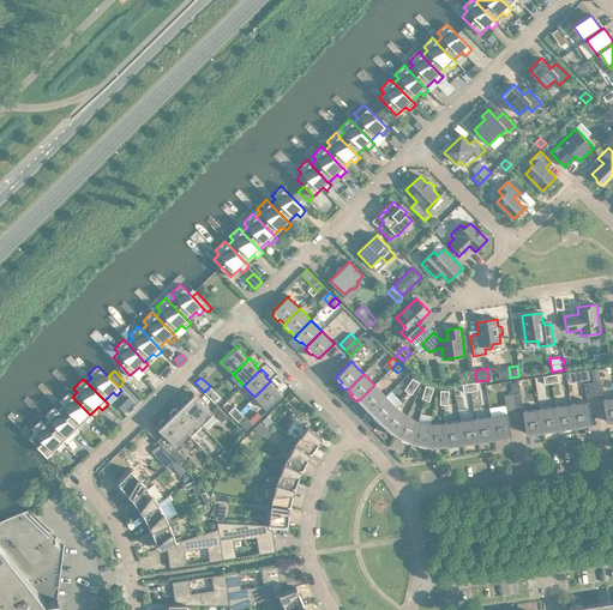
[(413,379),(409,384),(415,388),(419,384),(413,379)]
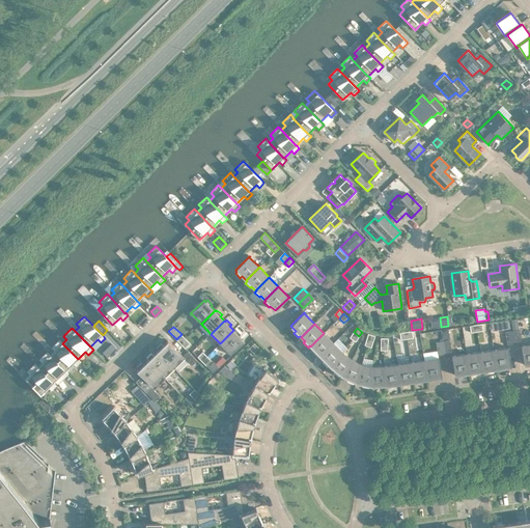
[(233,330),(220,343),(230,354),(229,354),(230,355),(244,340),(240,336),(241,334),(236,330),(234,331),(233,330)]
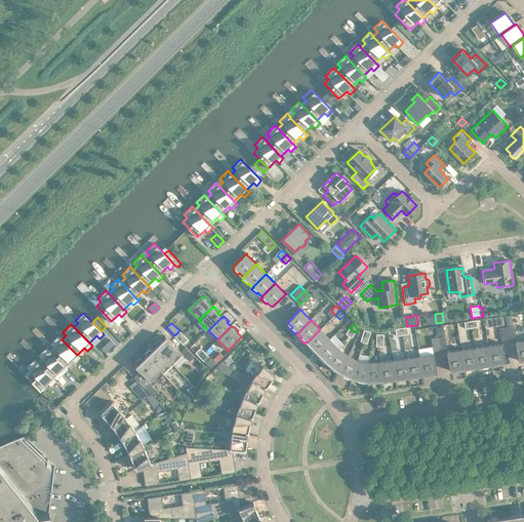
[(513,326),(507,327),(509,340),(515,339),(513,326)]
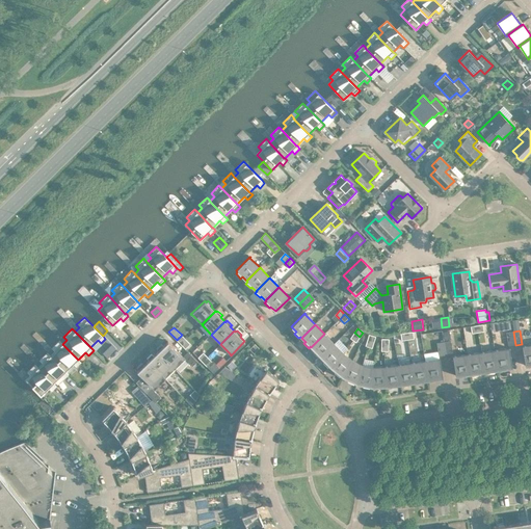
[(515,345),(513,332),(506,333),(508,346),(515,345)]
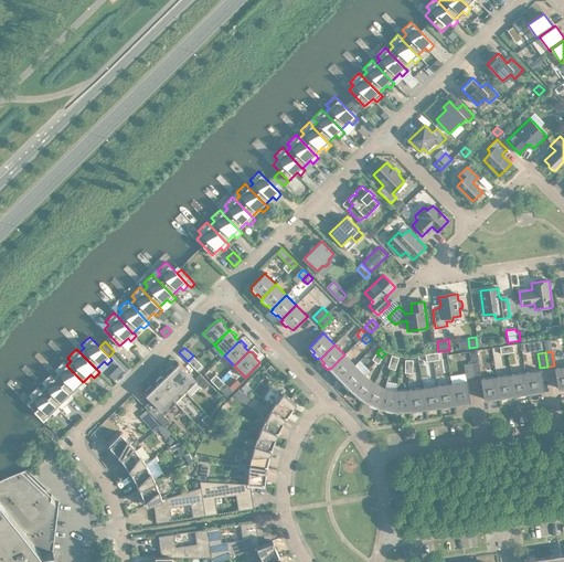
[(382,358),(376,353),(372,359),(379,363),(382,358)]
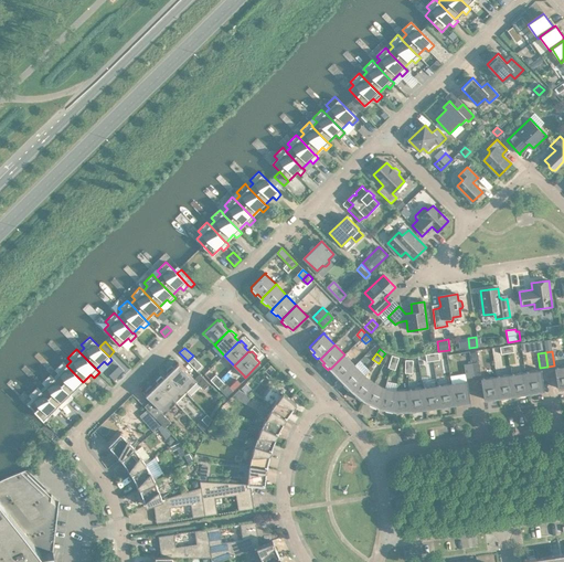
[(339,379),(340,380),(354,366),(344,354),(330,369),(334,373),(332,375),(338,380),(339,379)]
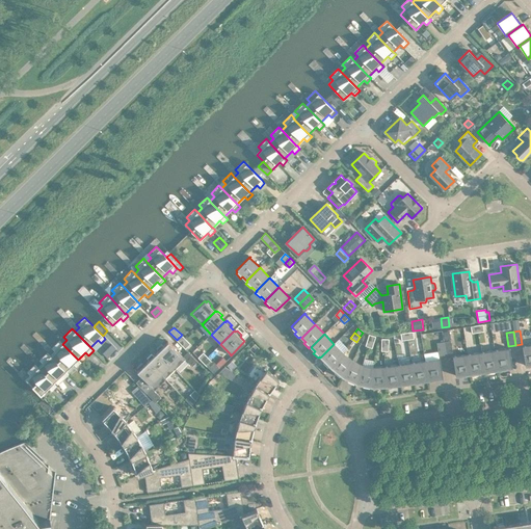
[(177,340),(181,344),(186,340),(182,335),(177,340)]
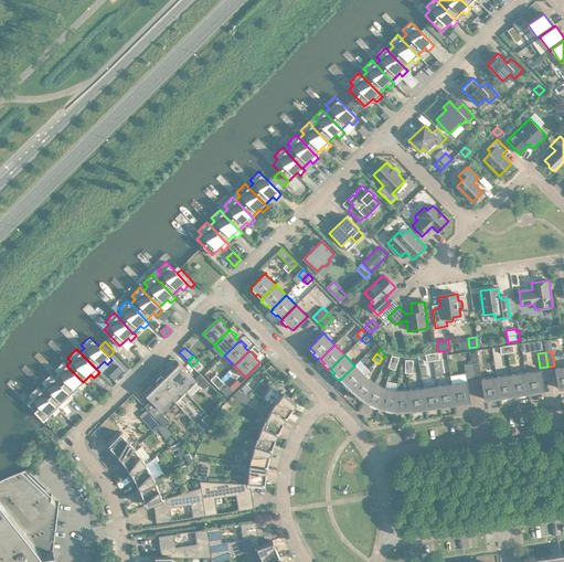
[(198,361),(192,366),(197,371),(202,366),(198,361)]
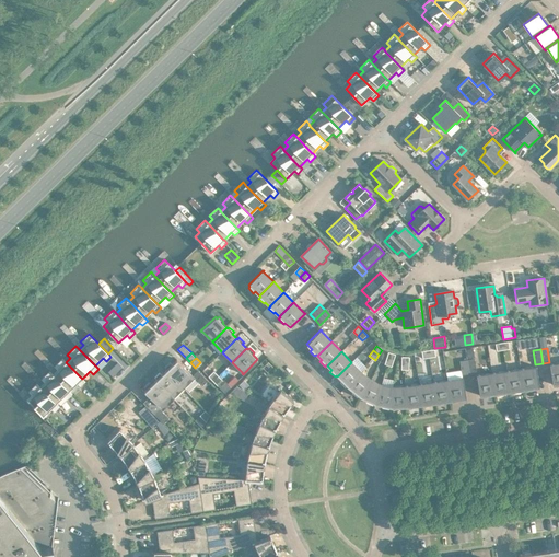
[(58,370),(54,374),(53,375),(69,392),(69,391),(77,384),(80,386),(85,382),(82,379),(66,362),(62,359),(54,367),(58,370)]
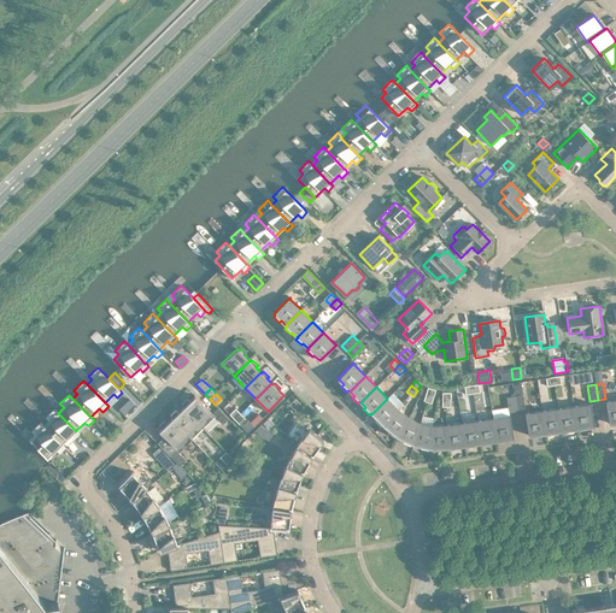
[(183,406),(182,407),(203,429),(215,417),(212,413),(194,395),(188,401),(187,399),(181,405),(183,406)]
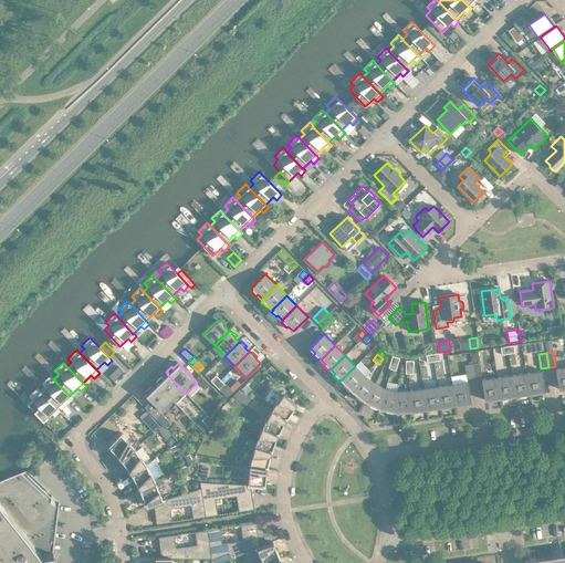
[(480,363),(472,364),(474,378),(482,377),(480,363)]
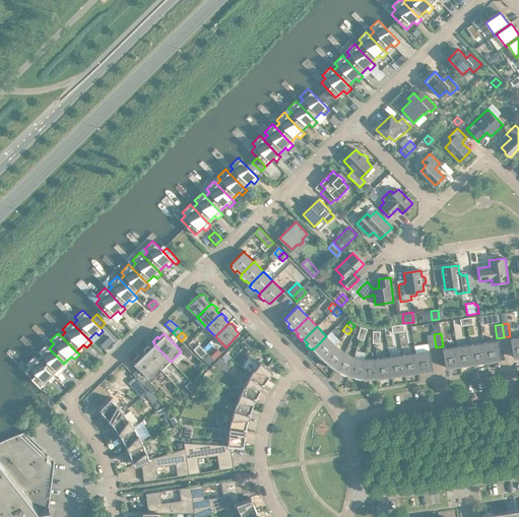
[(436,347),(434,334),(427,335),(429,348),(436,347)]
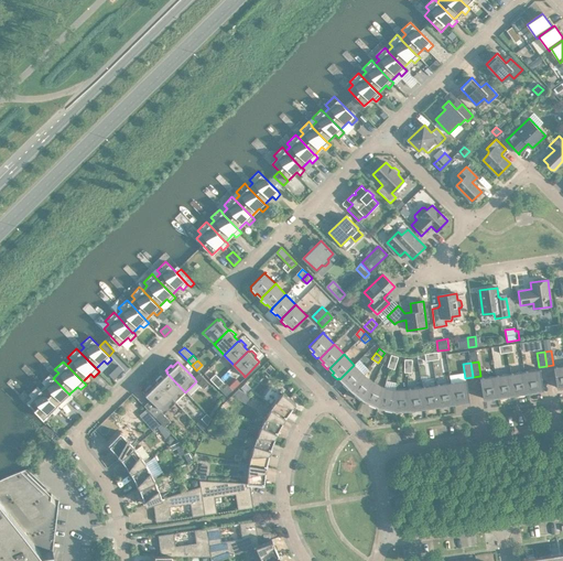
[(349,388),(349,389),(365,375),(354,365),(339,379),(344,384),(343,385),(347,390),(349,388)]
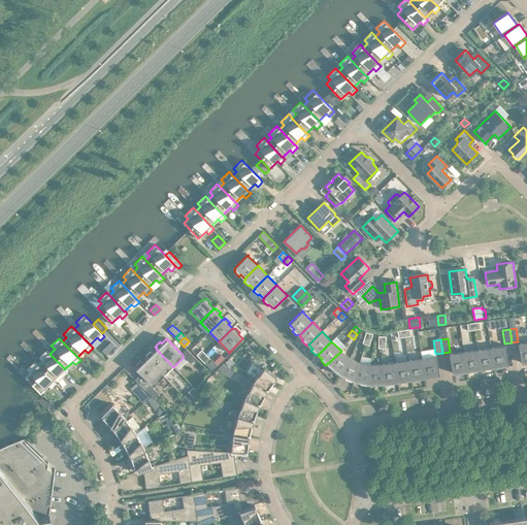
[(526,342),(519,345),(519,343),(518,343),(521,363),(526,362),(526,342)]
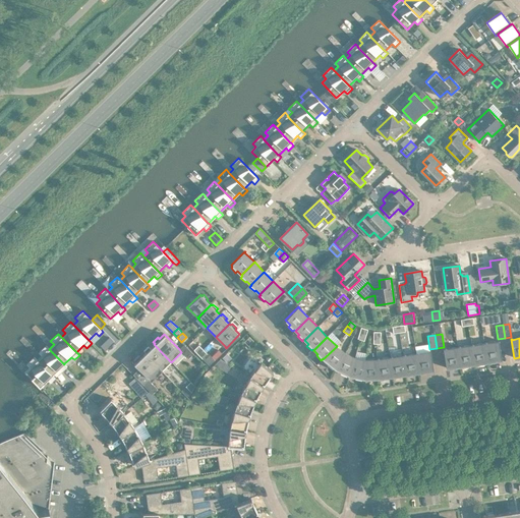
[(498,342),(484,344),(486,362),(493,361),(493,363),(499,362),(499,360),(501,360),(499,341),(498,341),(498,342)]
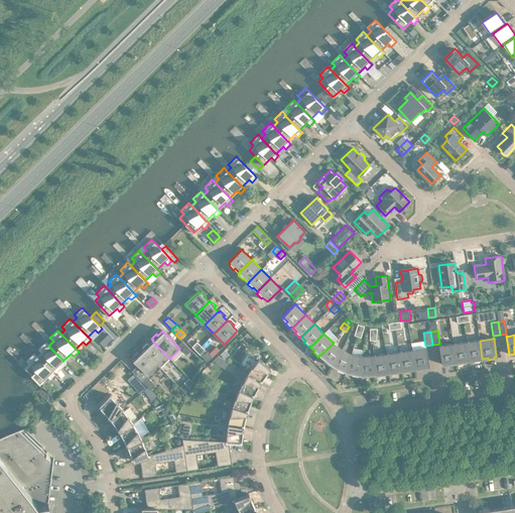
[(143,350),(160,368),(169,359),(152,341),(148,345),(147,344),(142,348),(143,350)]
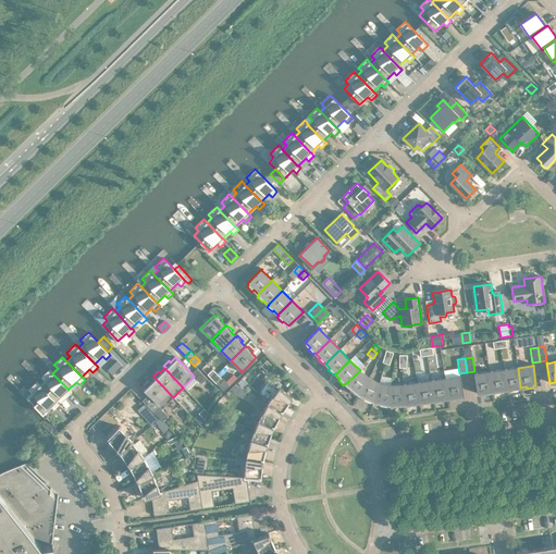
[(518,368),(504,370),(506,390),(513,389),(513,391),(519,390),(519,388),(520,388),(518,368)]
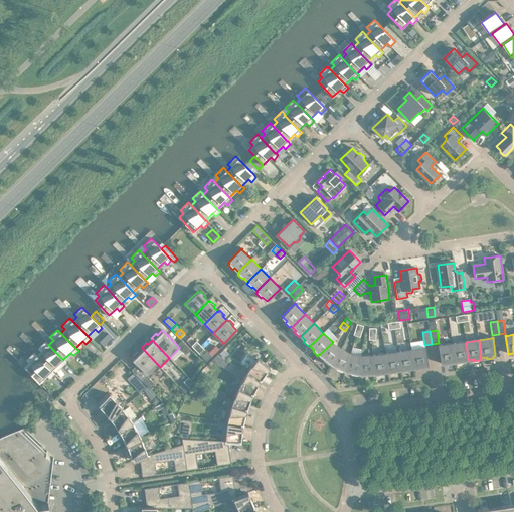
[(41,352),(37,356),(51,371),(58,364),(61,367),(66,362),(63,359),(63,360),(48,345),(49,344),(45,341),(38,349),(41,352)]
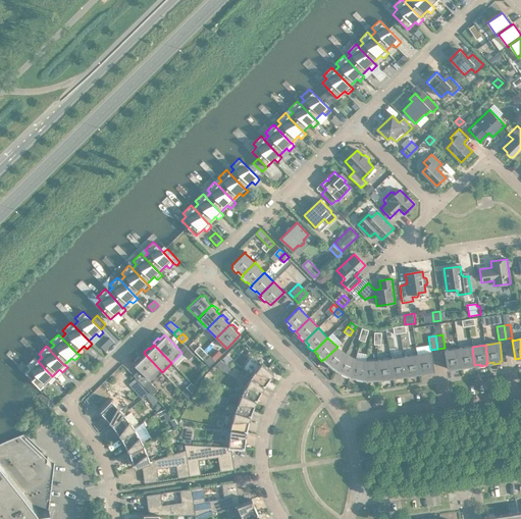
[(179,350),(181,353),(189,359),(194,355),(185,346),(179,350)]
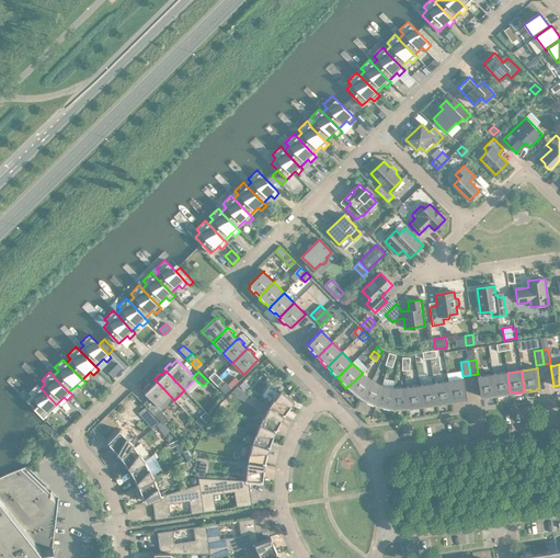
[(208,377),(213,382),(218,377),(214,372),(208,377)]
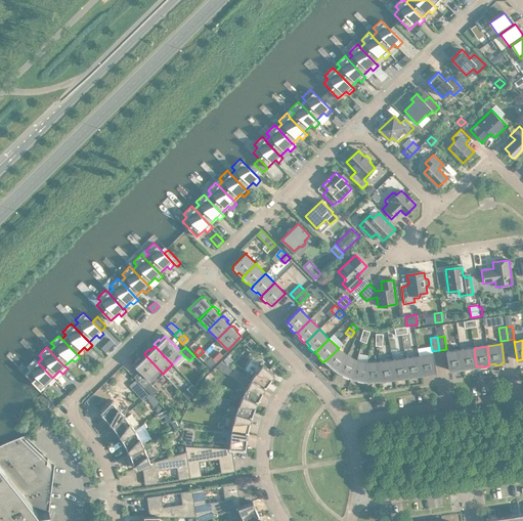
[(336,370),(337,371),(347,355),(339,348),(324,361),(329,364),(331,366),(329,367),(331,370),(335,372),(336,370)]
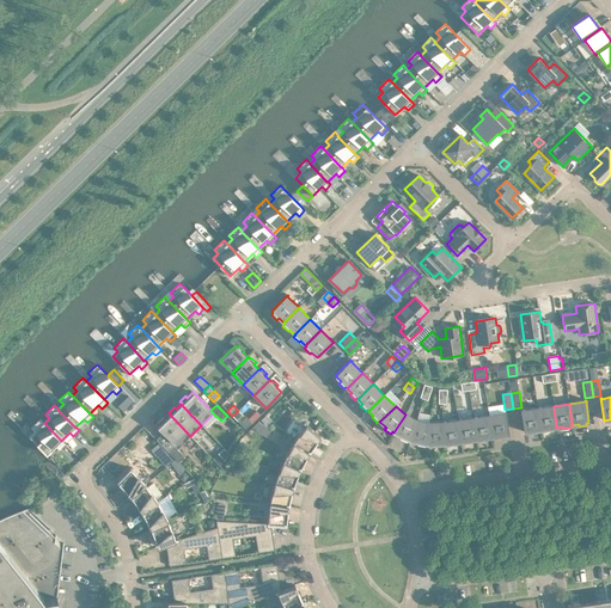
[(554,406),(538,409),(541,430),(548,429),(548,431),(555,430),(555,428),(556,428),(554,406)]
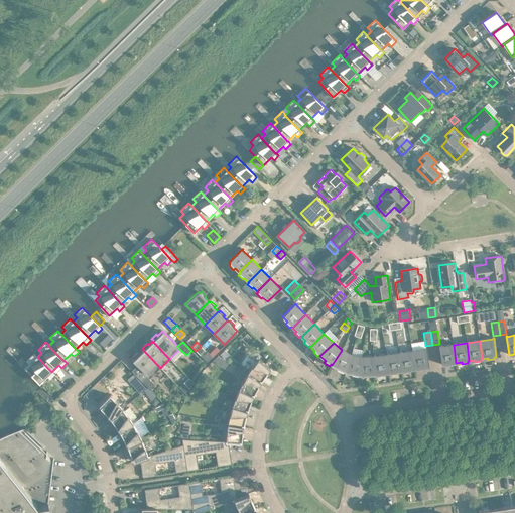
[(456,363),(454,345),(439,347),(439,346),(438,346),(441,365),(448,364),(448,366),(455,365),(455,363),(456,363)]
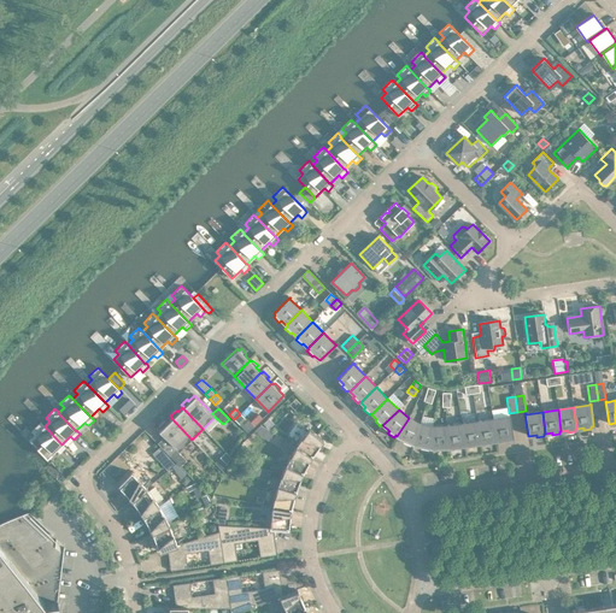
[(240,414),(234,419),(240,425),(245,419),(240,414)]
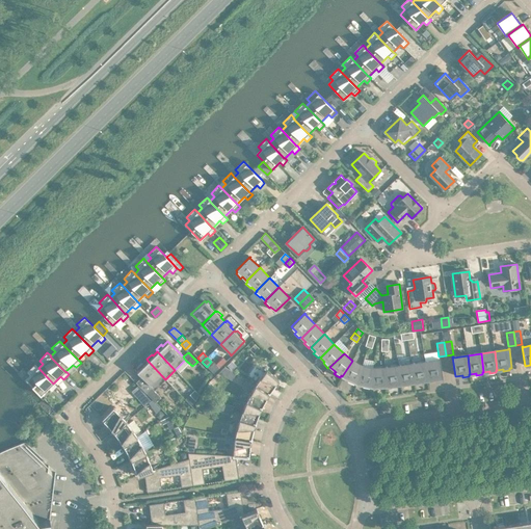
[(439,360),(425,362),(427,380),(433,379),(433,381),(441,380),(440,378),(442,378),(440,359),(439,359),(439,360)]
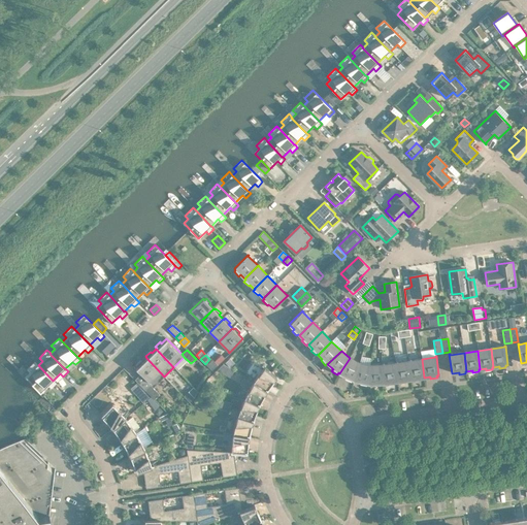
[(146,358),(142,362),(140,361),(136,365),(137,367),(135,368),(150,383),(152,384),(144,390),(154,399),(159,394),(153,388),(164,376),(146,358)]
